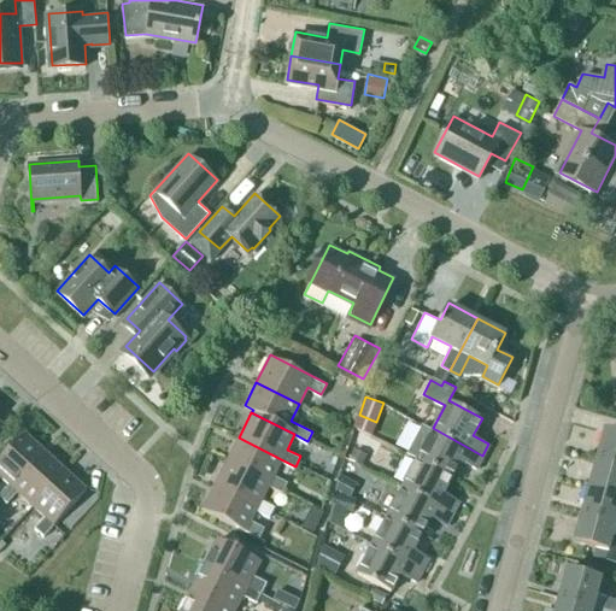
[(433,428),(422,422),(408,452),(417,458),(418,457),(452,475),(461,458),(477,466),(482,456),(433,428)]
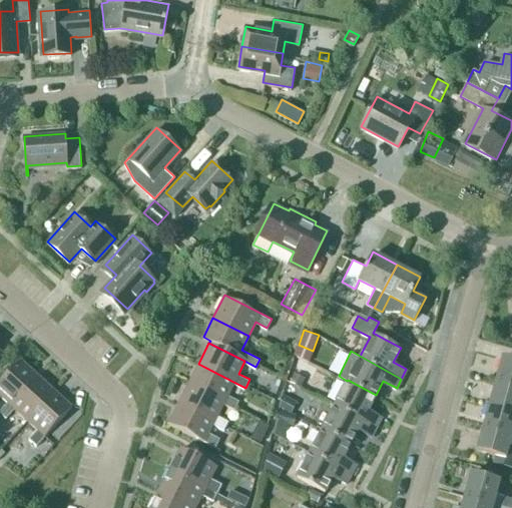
[(511,358),(502,355),(496,379),(511,383),(511,358)]
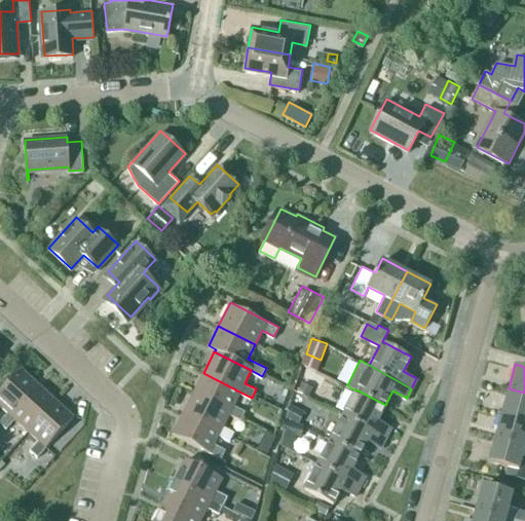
[(0,420),(2,423),(39,383),(22,367),(0,389),(0,404),(1,404),(8,411),(0,419),(0,420)]
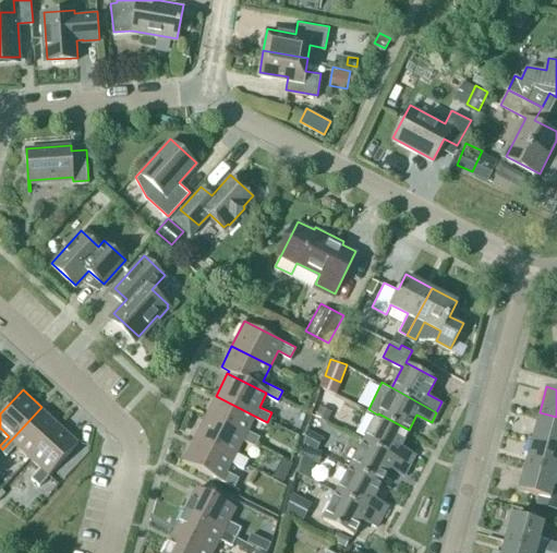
[(247,429),(254,416),(216,396),(204,418),(243,437),(255,444),(261,435),(247,429)]
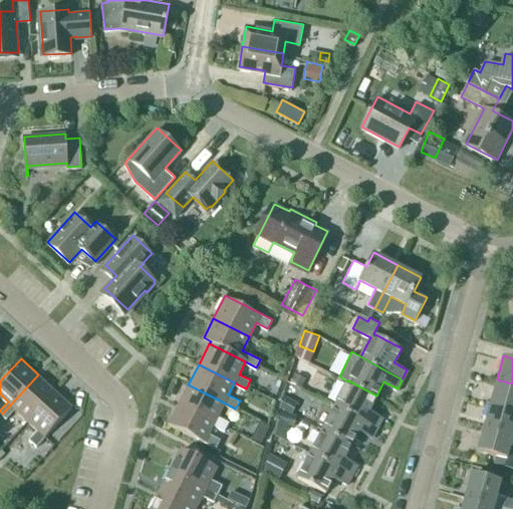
[(295,371),(290,380),(301,386),(305,376),(295,371)]
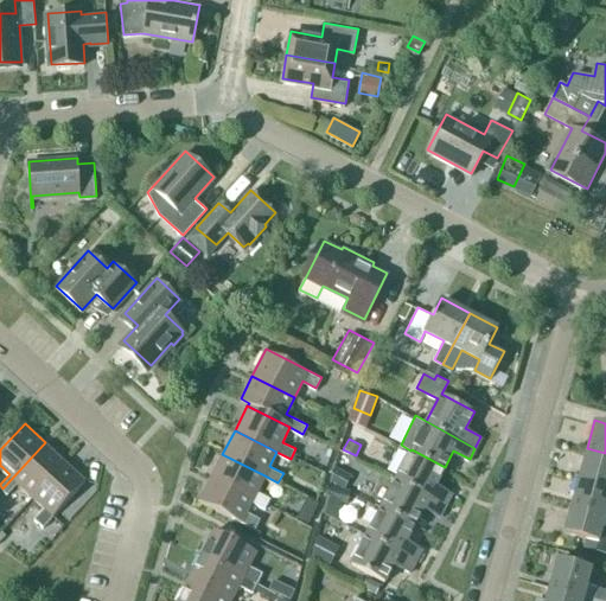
[(33,496),(65,460),(45,442),(2,488),(7,493),(18,481),(33,496)]
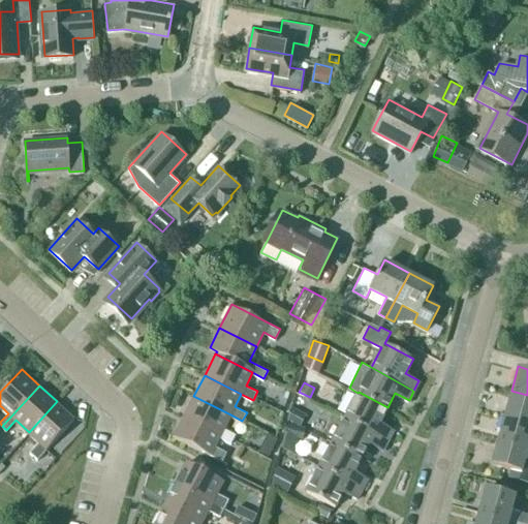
[(359,392),(358,393),(356,395),(347,390),(338,408),(347,412),(345,415),(389,439),(393,429),(379,422),(387,407),(359,392)]
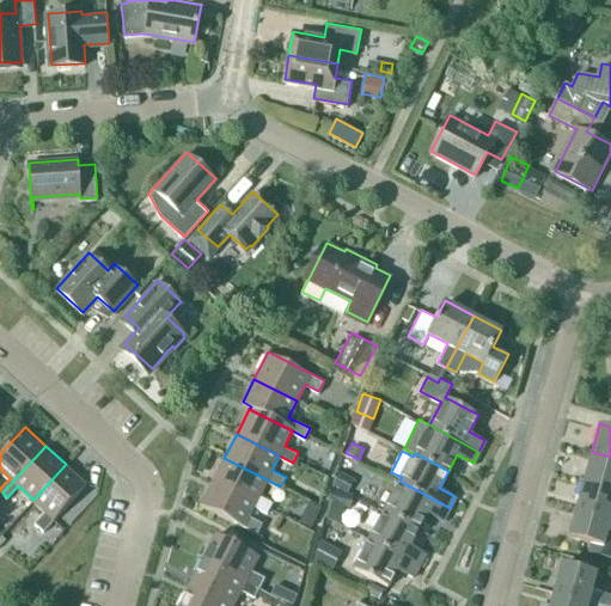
[(610,457),(592,452),(585,479),(610,487),(610,457)]
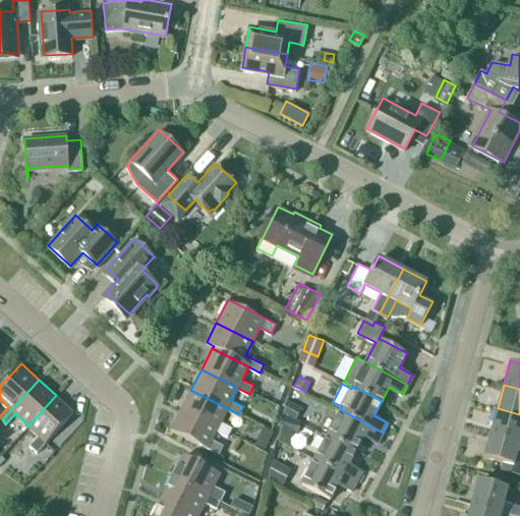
[(221,420),(227,408),(190,390),(180,411),(216,430),(228,436),(232,426),(221,420)]
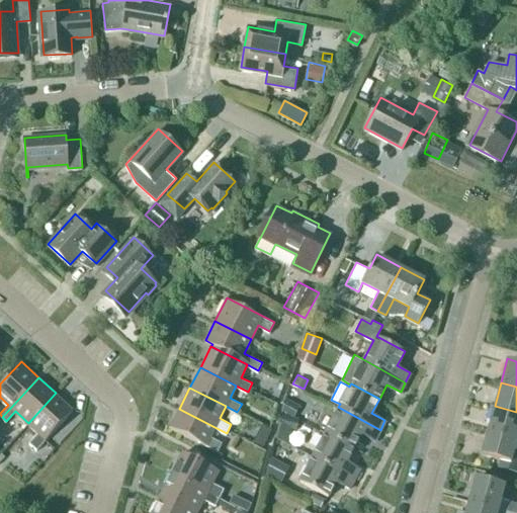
[(56,393),(28,423),(38,432),(29,442),(36,448),(73,409),(56,393)]
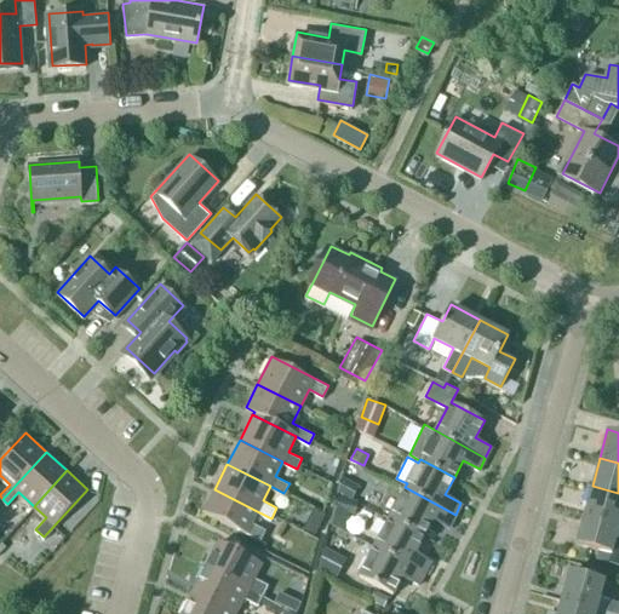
[(342,474),(338,491),(353,497),(359,483),(342,474)]
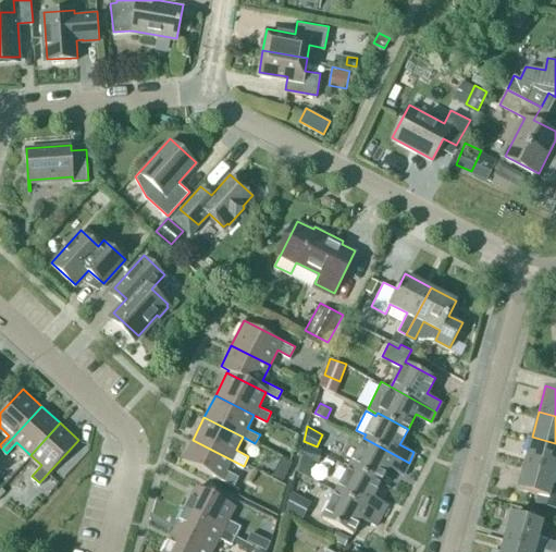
[(555,443),(532,437),(526,462),(555,469),(555,443)]
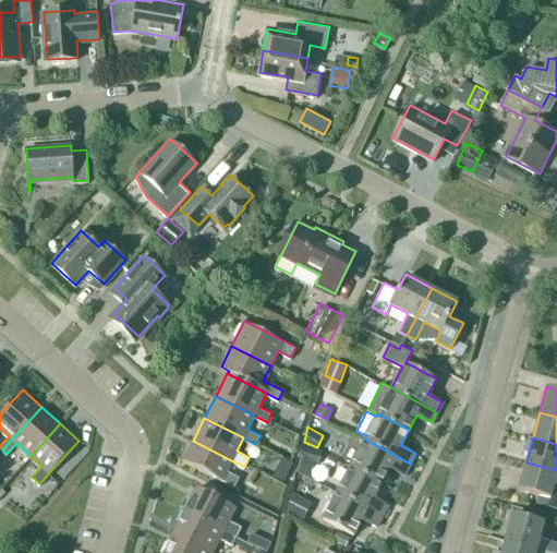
[(404,473),(410,464),(364,439),(351,465),(382,481),(390,466),(404,473)]
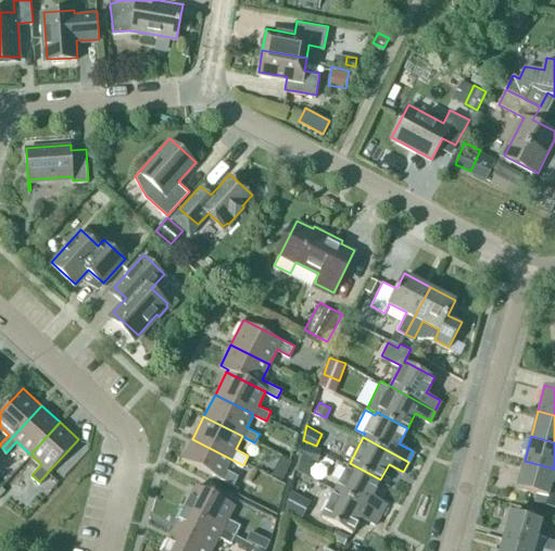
[(226,467),(230,459),(192,439),(183,458),(234,484),(238,474),(226,467)]
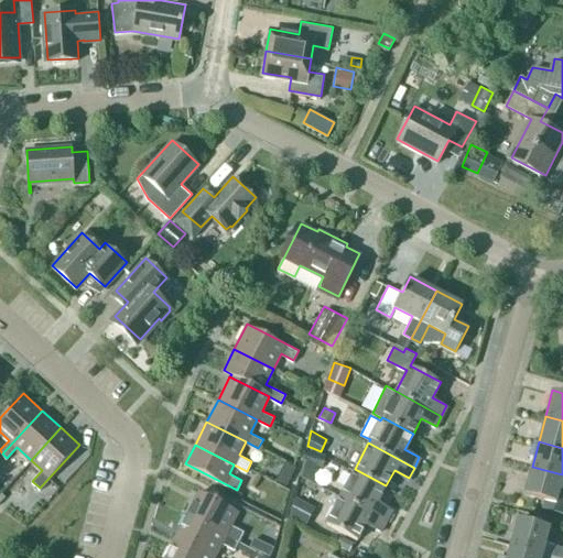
[(309,449),(307,457),(318,465),(323,466),(325,453),(309,449)]
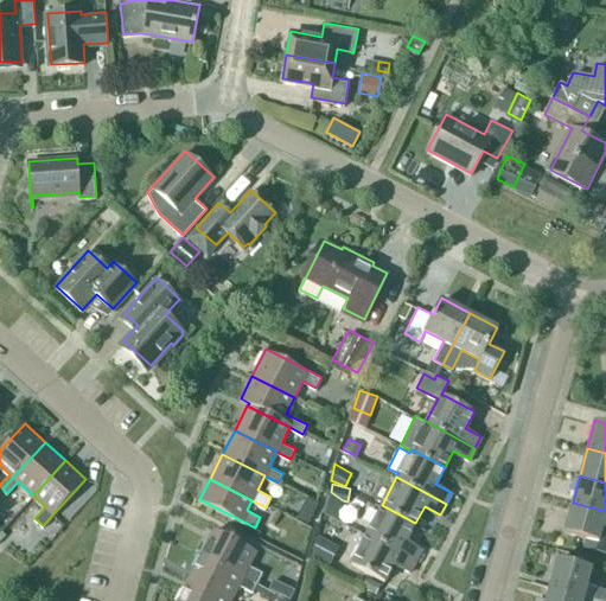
[(307,496),(300,509),(312,515),(319,502),(307,496)]
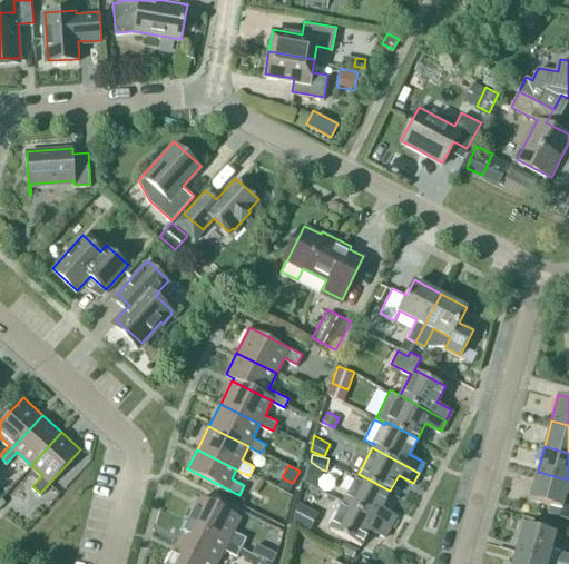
[(538,472),(530,497),(550,503),(548,512),(560,515),(562,506),(568,484),(568,480),(538,472)]
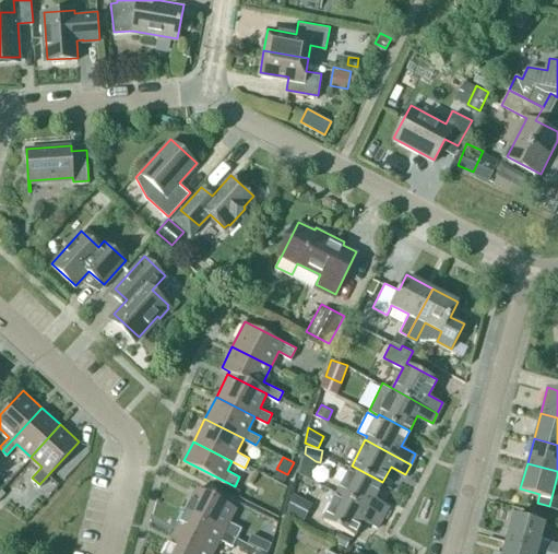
[(375,497),(382,482),(352,466),(337,492),(382,516),(389,505),(375,497)]
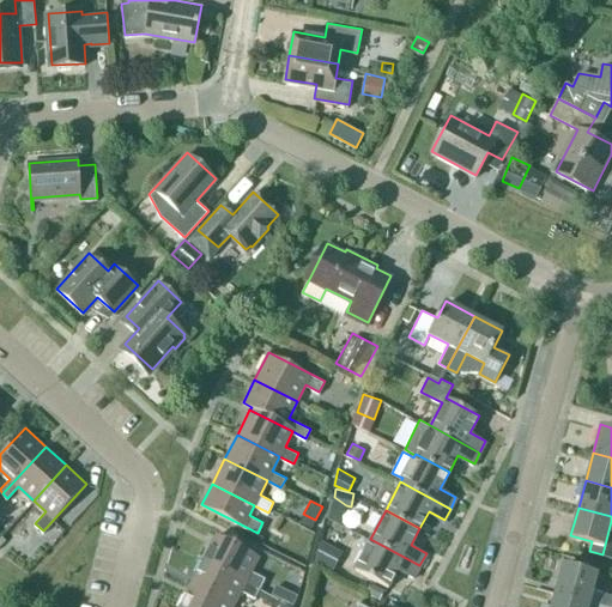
[(204,558),(260,587),(265,577),(252,570),(259,554),(217,533),(204,558)]
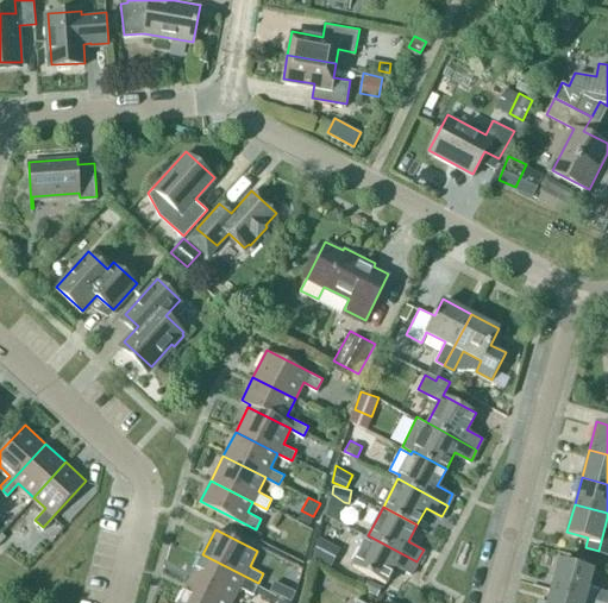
[(412,572),(417,561),(368,535),(353,564),(387,582),(396,564),(412,572)]
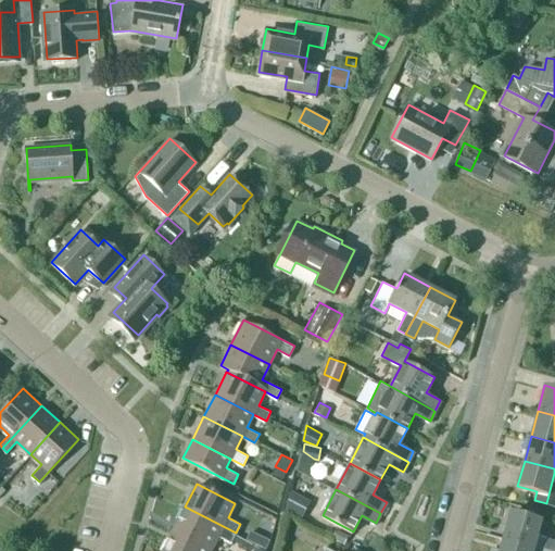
[(311,500),(292,490),(288,505),(303,514),(311,500)]
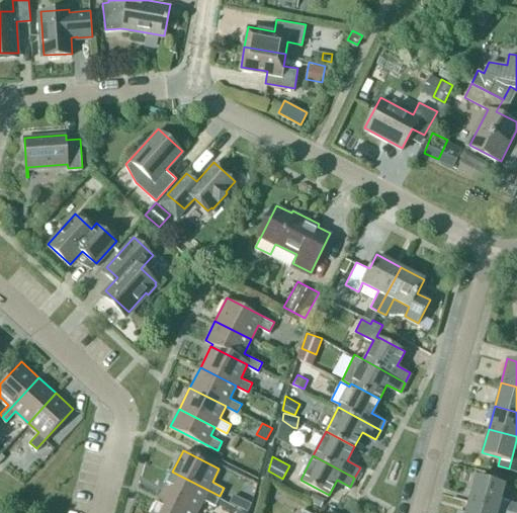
[(216,504),(220,496),(172,472),(162,492),(197,511),(204,499),(216,504)]
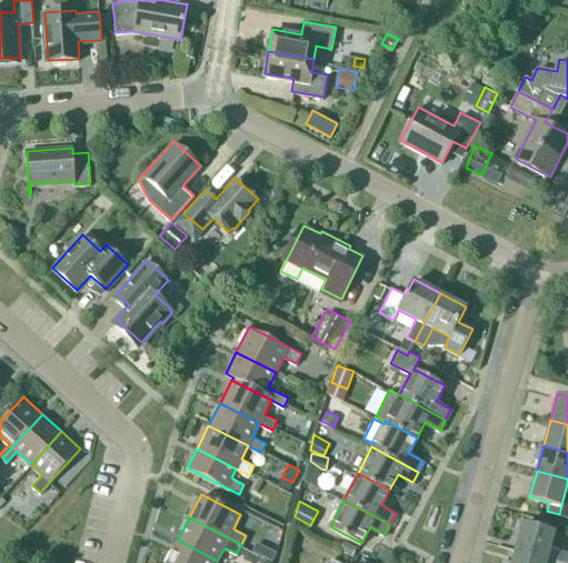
[(516,549),(547,558),(555,531),(522,522),(516,549)]
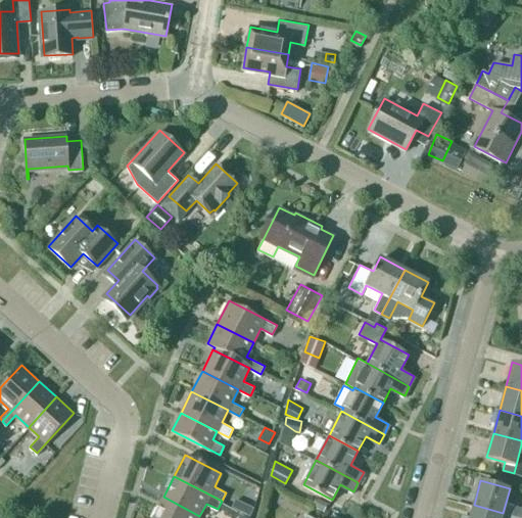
[(198,517),(199,516),(163,497),(152,517),(198,517)]
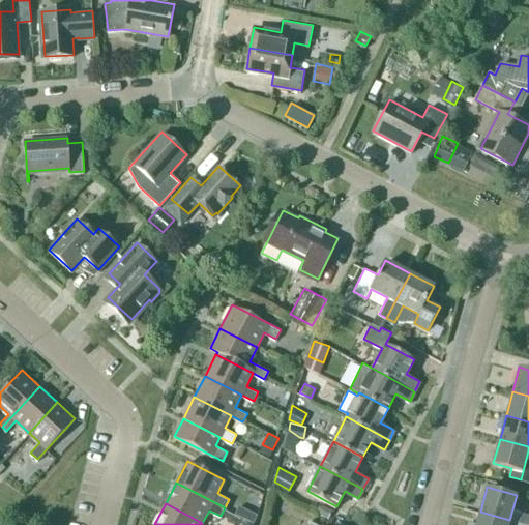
[(321,503),(317,511),(328,517),(332,508),(321,503)]
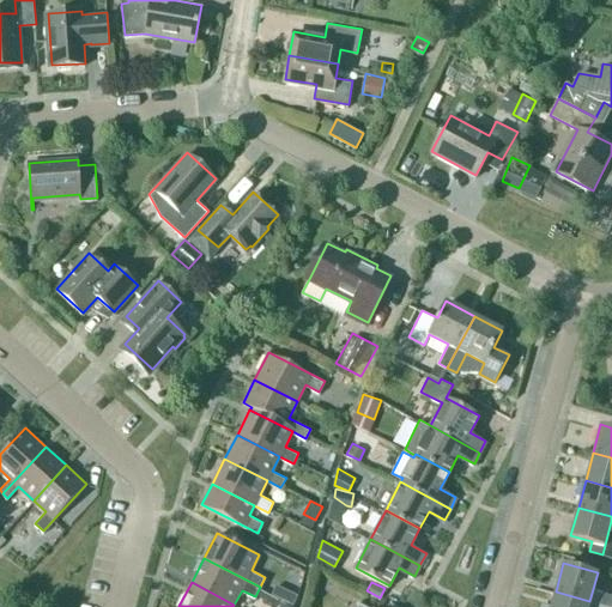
[(277,583),(272,592),(294,602),(297,594),(277,583)]
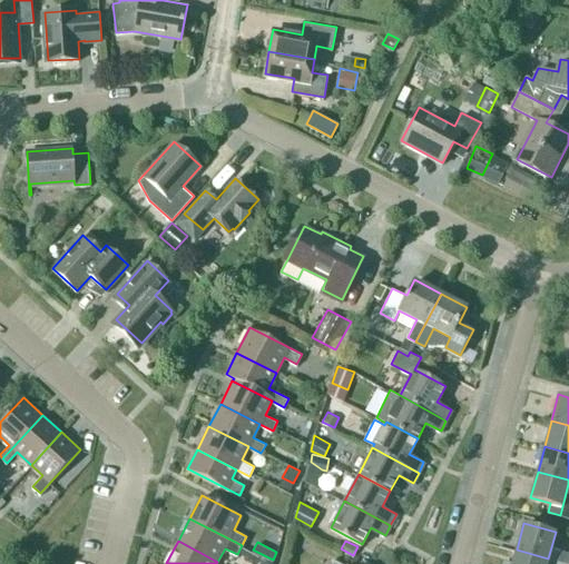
[(546,563),(548,558),(517,550),(511,563),(546,563)]
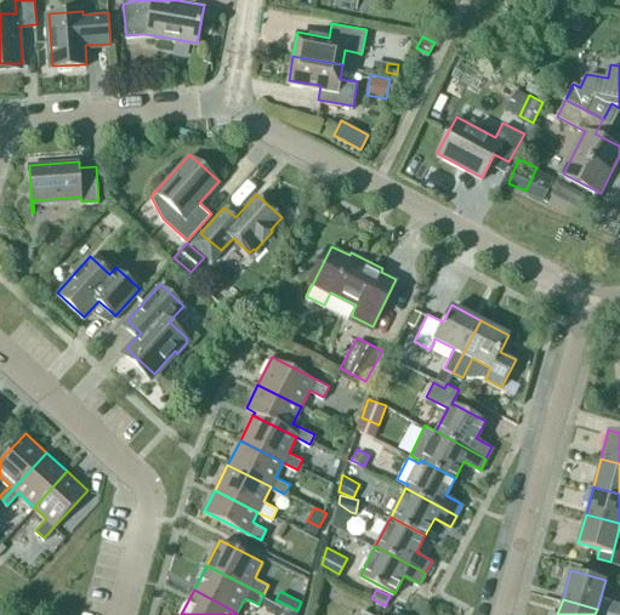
[(619,603),(610,601),(608,611),(619,614),(619,603)]
